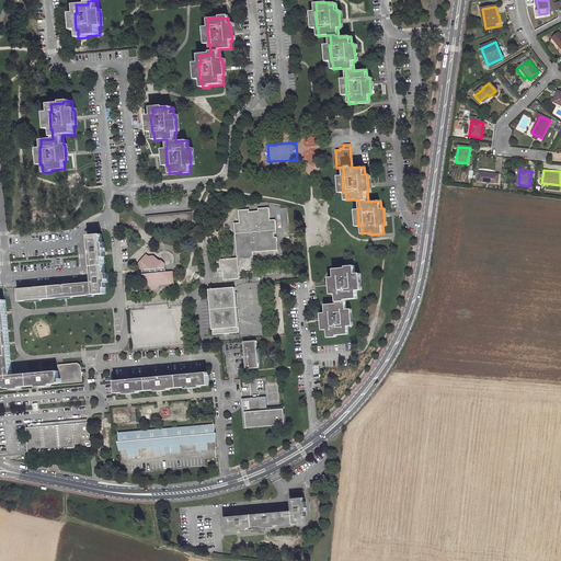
[(500,175),(480,173),(478,183),(499,185),(500,175)]
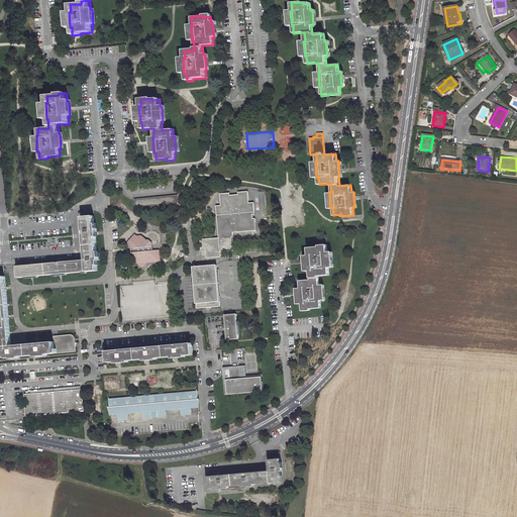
[(219,237),(201,238),(202,249),(206,248),(207,257),(221,256),(221,251),(235,250),(233,232),(255,230),(254,219),(251,219),(251,215),(253,214),(252,202),(248,203),(246,192),(237,193),(237,195),(229,195),(228,194),(219,194),(220,205),(216,206),(219,237)]
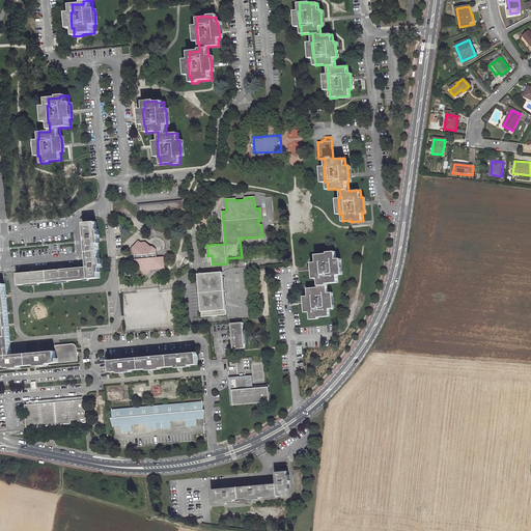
[(182,200),(137,204),(138,213),(183,208),(182,200)]
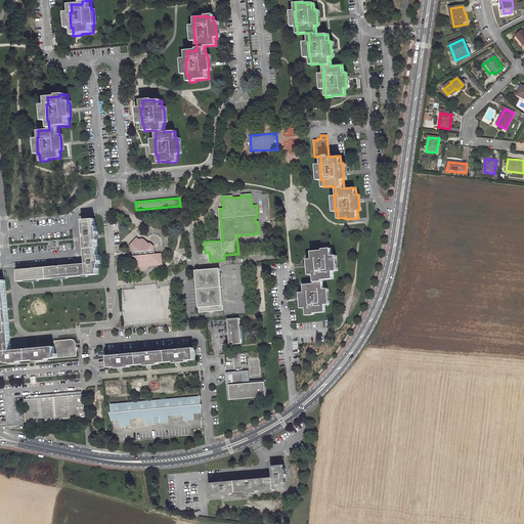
[(88,263),(17,270),(18,281),(100,274),(99,268),(101,268),(100,263),(102,263),(101,255),(99,255),(98,238),(99,238),(98,228),(98,225),(96,225),(96,217),(84,218),(88,263)]
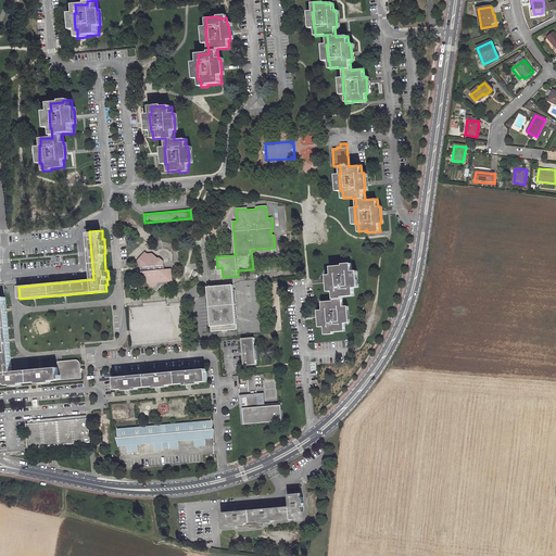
[(148,272),(165,269),(165,262),(153,253),(147,253),(138,263),(141,266),(142,270),(148,272)]
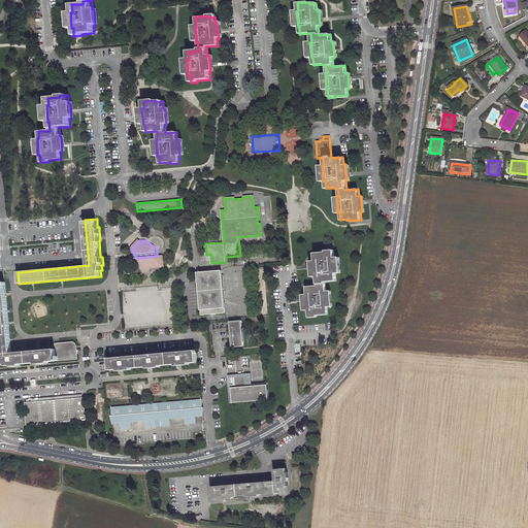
[(335,255),(334,248),(326,249),(326,251),(314,252),(315,259),(312,259),(315,275),(317,275),(318,284),(306,285),(307,293),(305,293),(306,308),(308,308),(309,317),(319,317),(318,314),(330,312),(329,305),(331,305),(329,289),(328,289),(327,281),(337,279),(336,271),(338,271),(337,255),(335,255)]
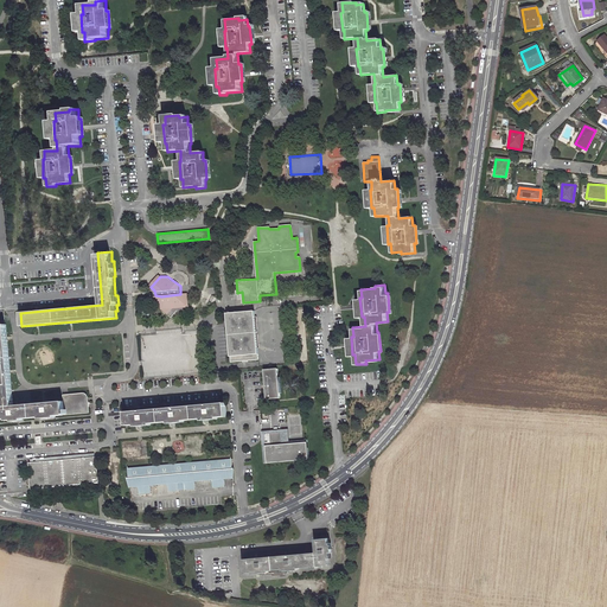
[(180,294),(161,296),(161,308),(190,306),(189,294),(180,294)]
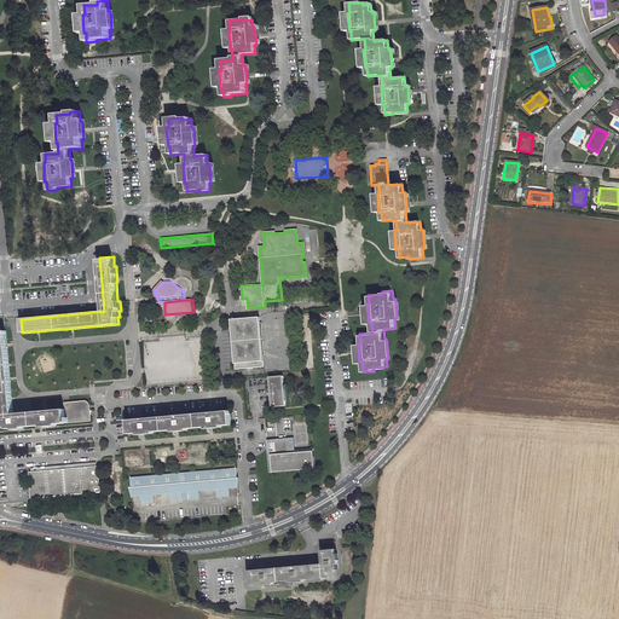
[(259,317),(231,319),(235,369),(264,366),(259,317)]
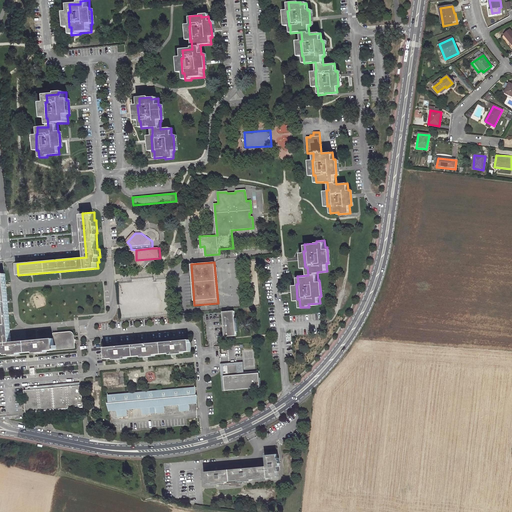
[(12,343),(5,273),(0,273),(0,346),(1,354),(11,353),(12,355),(15,355),(15,354),(43,351),(43,352),(47,352),(47,350),(73,348),(73,337),(72,336),(71,335),(70,334),(69,333),(67,333),(51,334),(52,340),(12,343)]
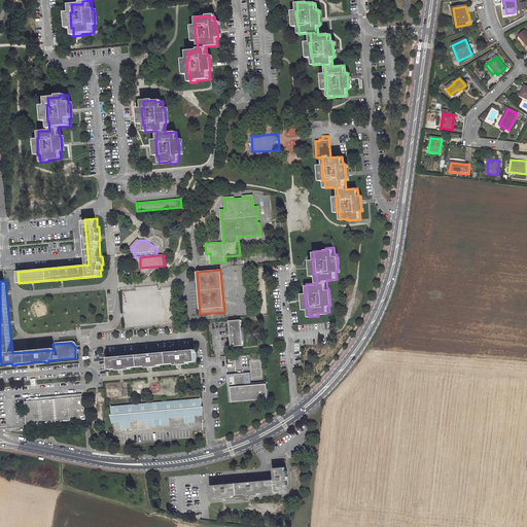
[(241,320),(230,321),(232,346),(243,345),(241,320)]
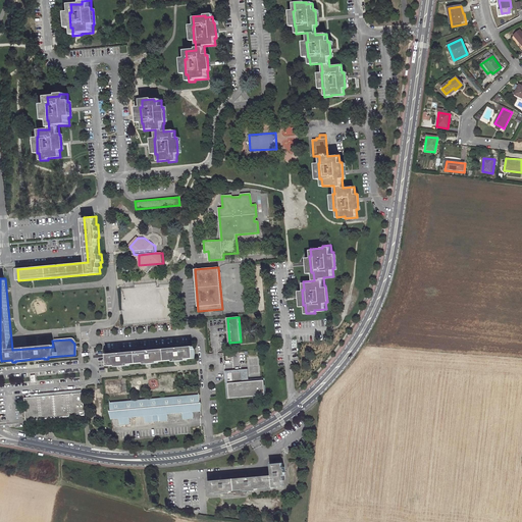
[(195,347),(107,354),(109,366),(122,365),(122,367),(125,366),(125,364),(151,362),(151,364),(155,364),(154,362),(179,360),(179,361),(183,361),(183,360),(196,358),(195,347)]
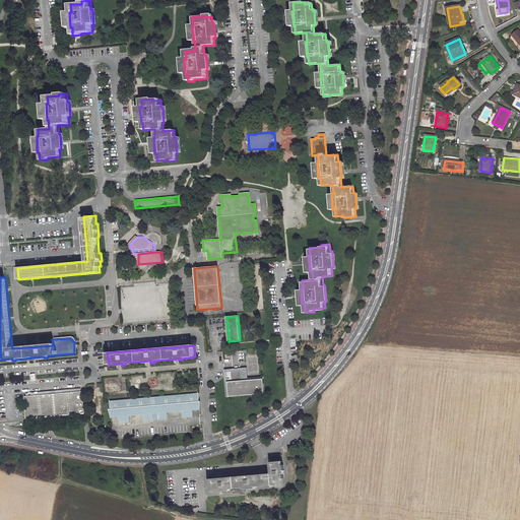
[(226,396),(229,396),(228,381),(248,379),(247,367),(223,369),(226,396)]
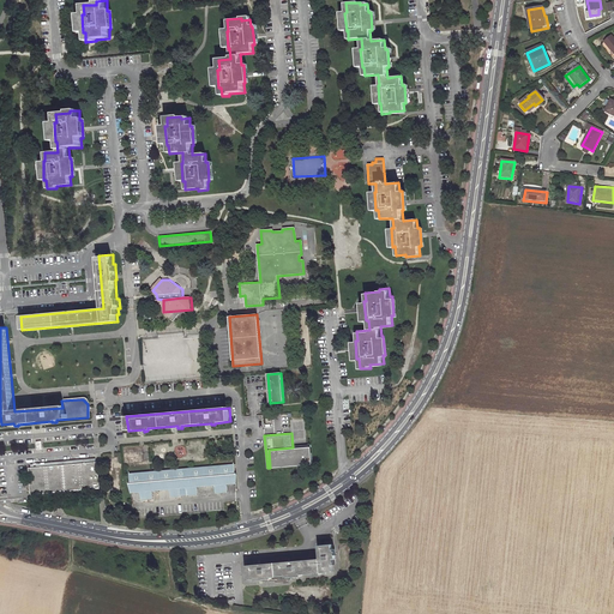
[(293,447),(269,450),(270,468),(312,464),(311,446),(293,447)]
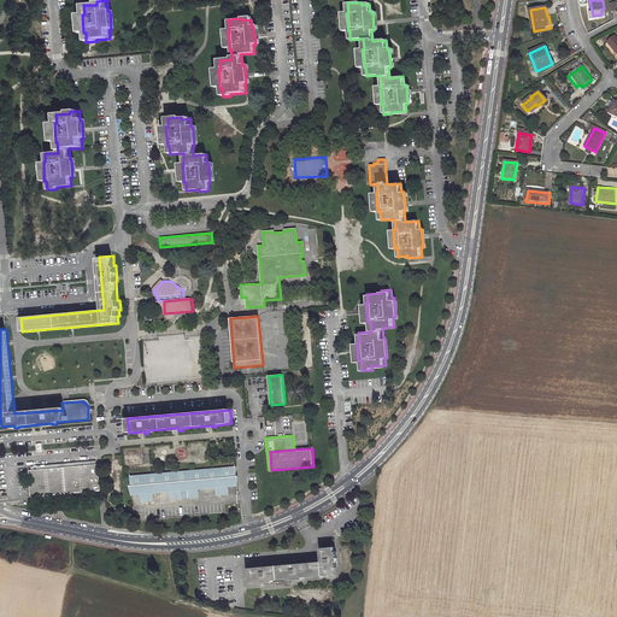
[(75,492),(101,489),(99,466),(99,460),(30,466),(30,472),(33,495),(75,492)]
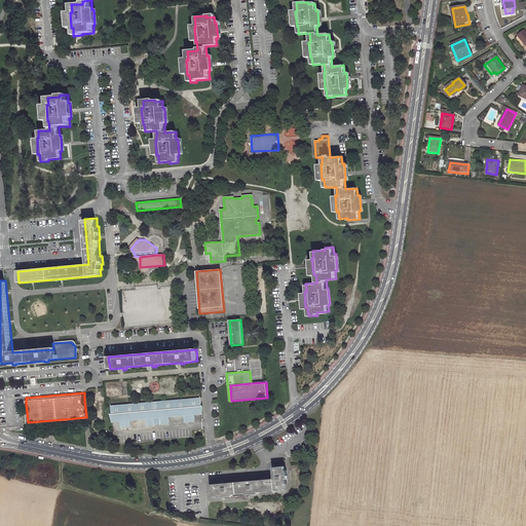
[(156,418),(161,418),(161,423),(162,423),(162,424),(171,423),(171,417),(185,415),(186,422),(196,421),(196,414),(201,414),(204,414),(204,410),(203,406),(202,398),(201,398),(111,407),(112,415),(112,420),(113,422),(121,422),(121,428),(133,427),(132,420),(147,419),(147,425),(156,424),(156,423),(156,418)]
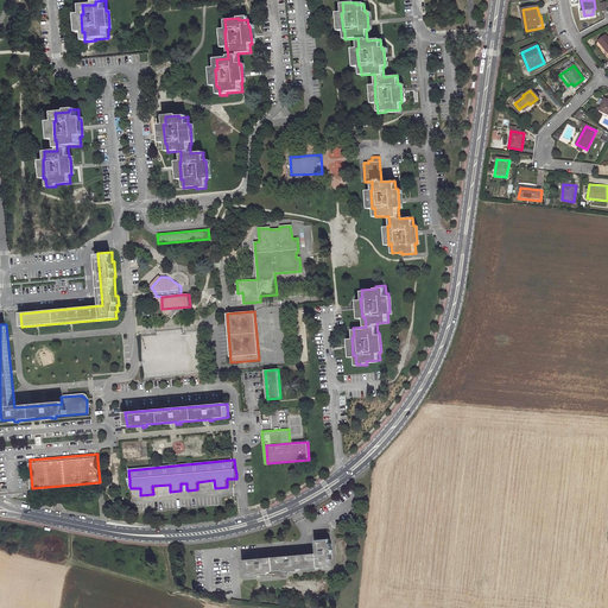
[(330,551),(329,540),(315,542),(316,555),(244,562),(245,576),(259,575),(259,576),(264,576),(264,574),(287,571),(289,574),(293,574),(292,571),(330,568),(329,556),(333,556),(331,551),(330,551)]
